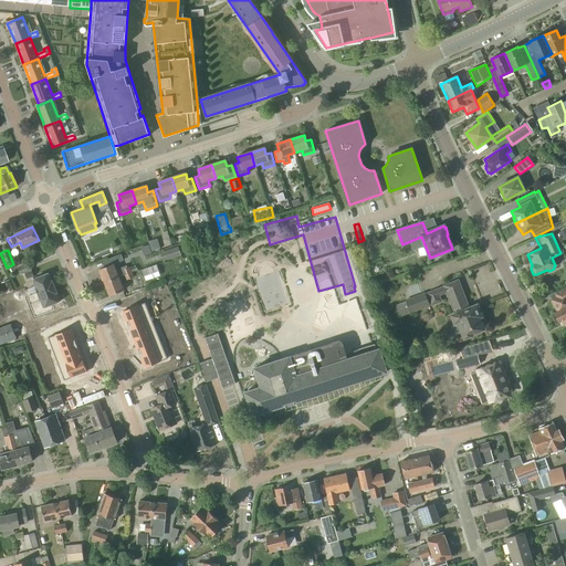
[(185,251),(166,257),(168,263),(187,258),(185,251)]
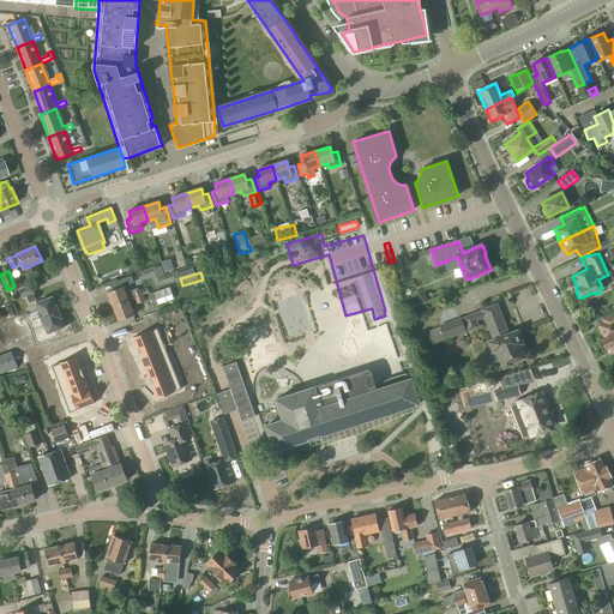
[(228,309),(242,304),(233,277),(218,282),(228,309)]
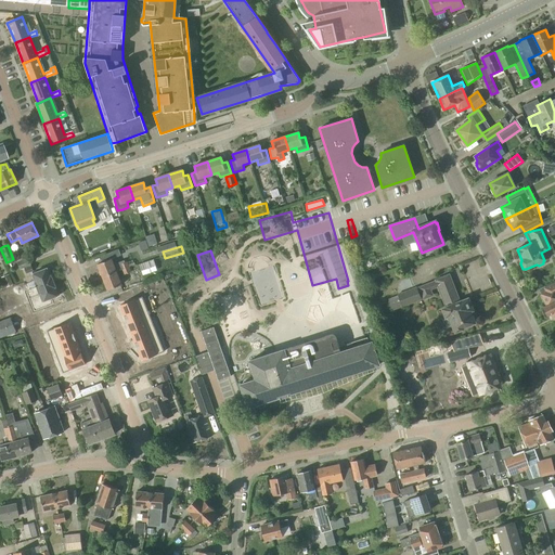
[(34,271),(30,262),(27,255),(24,256),(15,259),(20,270),(24,269),(26,274),(34,271)]
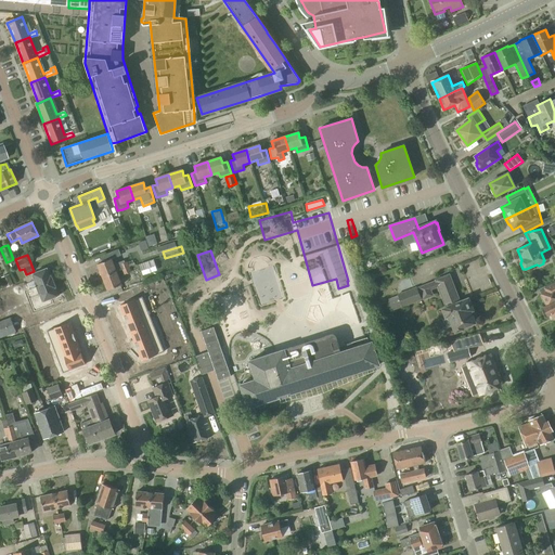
[(111,259),(102,262),(98,263),(102,276),(115,272),(116,272),(121,270),(129,267),(134,265),(133,260),(128,262),(127,262),(120,265),(120,262),(113,265),(111,260),(111,259)]
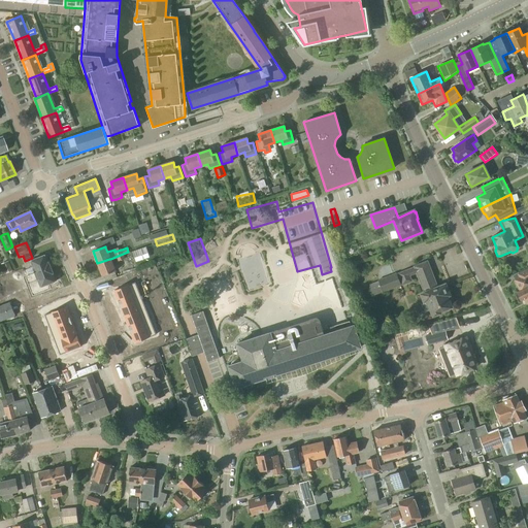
[(135,263),(150,258),(145,248),(132,252),(135,263)]
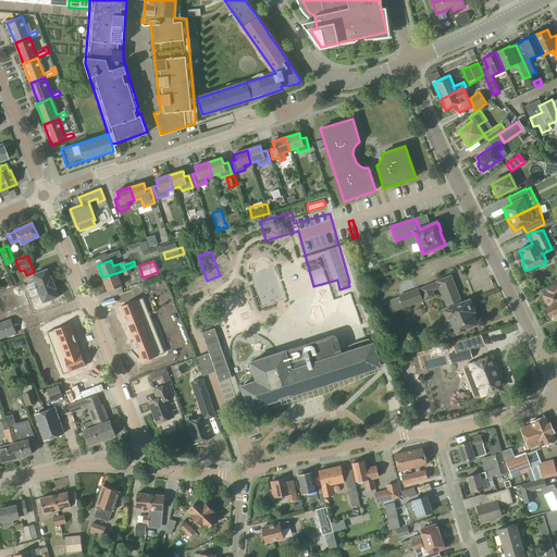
[(29,292),(53,283),(50,276),(52,274),(50,270),(48,270),(48,269),(32,275),(35,282),(27,285),(29,292)]
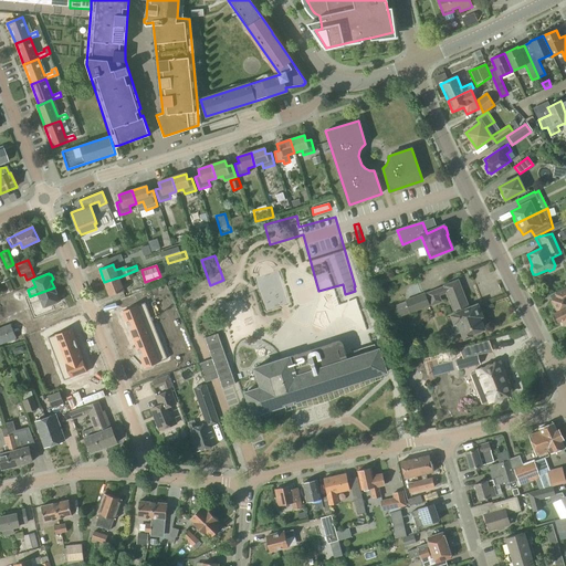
[(117,278),(104,282),(109,295),(123,291),(117,278)]
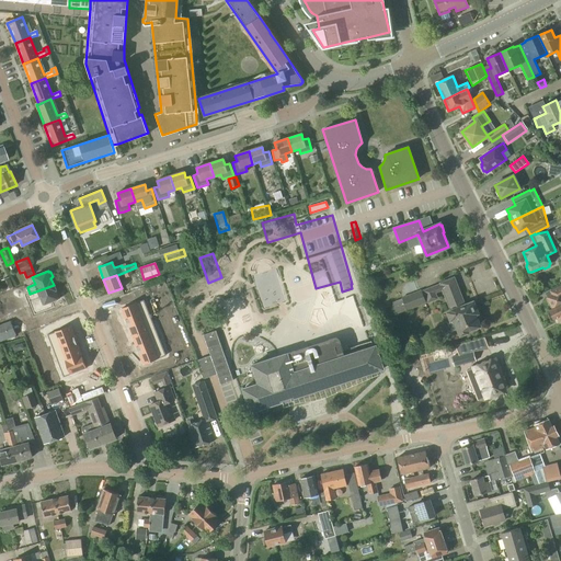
[(13,287),(9,277),(1,281),(4,290),(13,287)]
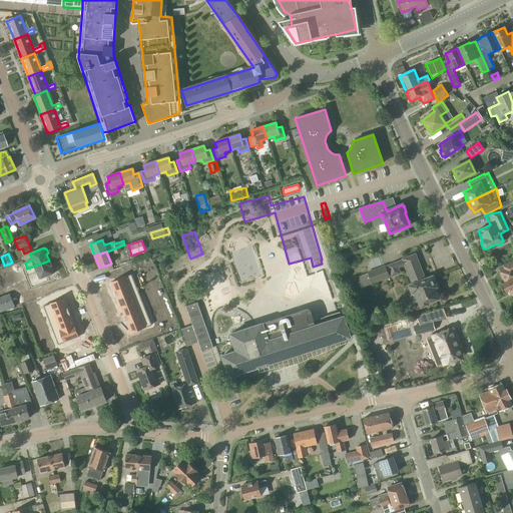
[(409,295),(402,297),(405,306),(418,301),(420,306),(421,308),(422,307),(422,308),(425,308),(426,306),(428,305),(427,304),(438,299),(434,289),(437,287),(432,277),(425,280),(415,254),(403,259),(403,260),(405,266),(413,285),(412,285),(409,287),(412,293),(414,292),(416,296),(414,296),(414,295),(410,296),(409,295)]
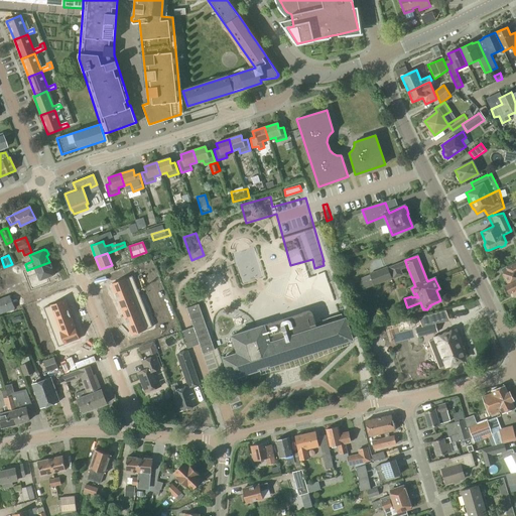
[(232,259),(218,261),(224,298),(238,296),(232,259)]
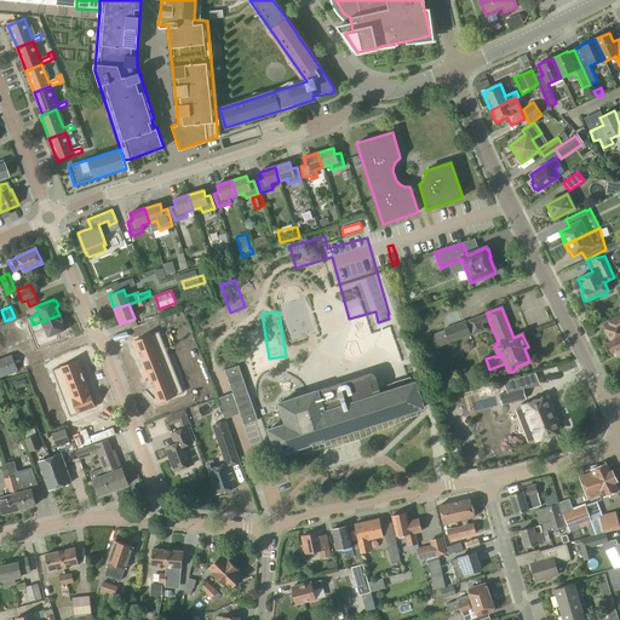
[(487,314),(466,321),(472,336),(484,331),(482,325),(489,321),(487,314)]
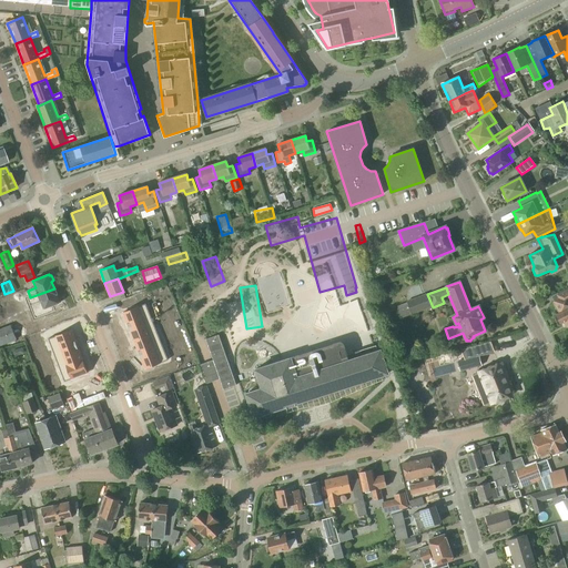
[(54,288),(30,297),(31,302),(39,298),(43,308),(59,302),(59,301),(61,300),(59,294),(57,295),(54,288)]
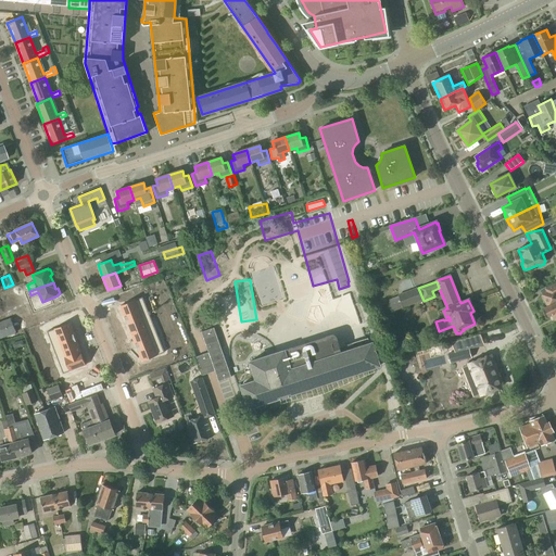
[(555,302),(555,282),(544,289),(547,293),(542,295),(547,307),(555,302)]
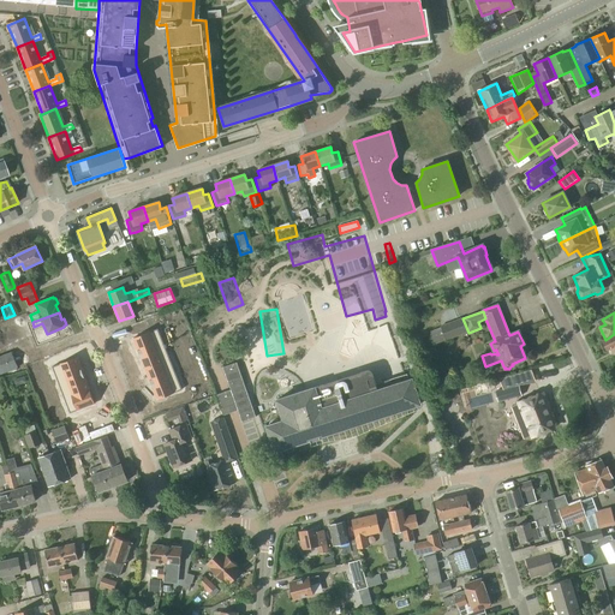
[(446,341),(467,333),(461,318),(440,327),(441,328),(429,332),(434,345),(446,341)]
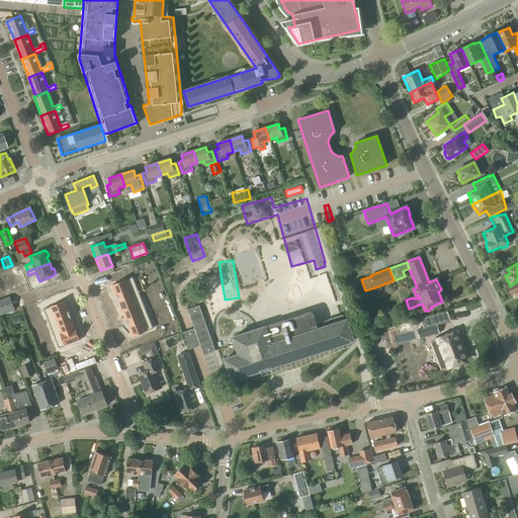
[(254,279),(264,308),(284,300),(274,272),(254,279)]
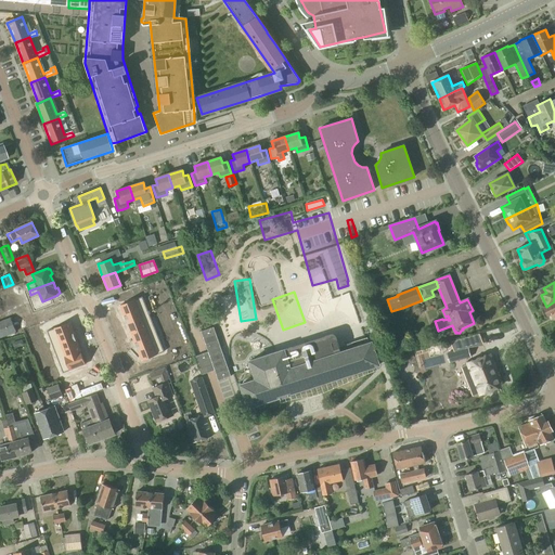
[(142,295),(119,304),(125,318),(149,309),(142,295)]
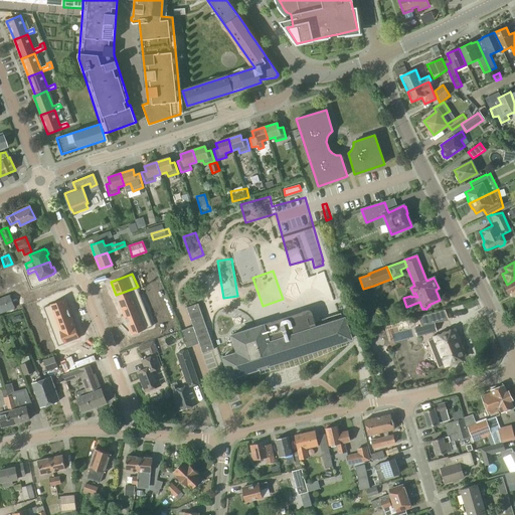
[(514,280),(507,285),(504,287),(508,294),(511,293),(514,297),(514,296),(514,280)]
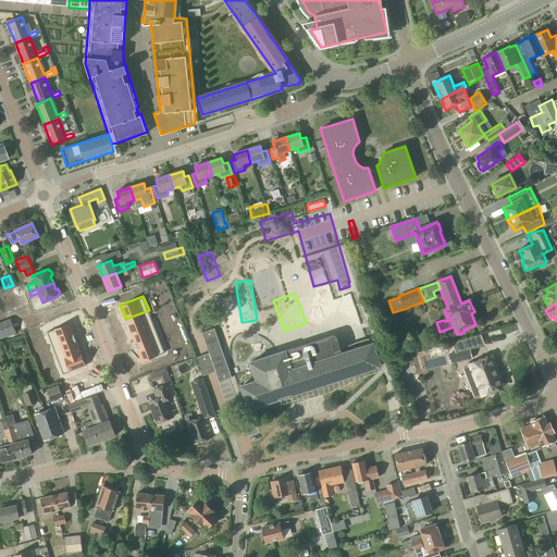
[(149,310),(125,319),(131,333),(155,324),(149,310)]
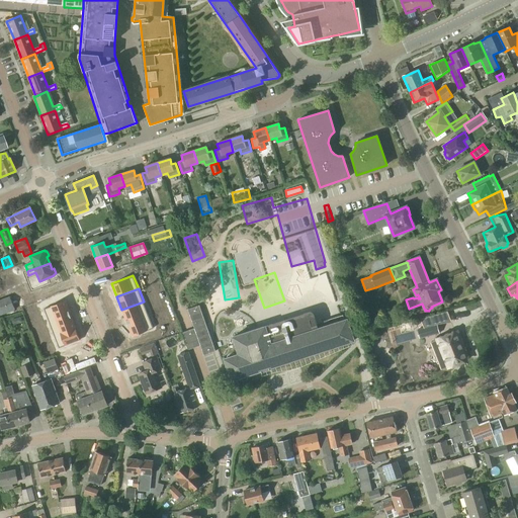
[(0,316),(15,310),(9,297),(0,300),(0,316)]
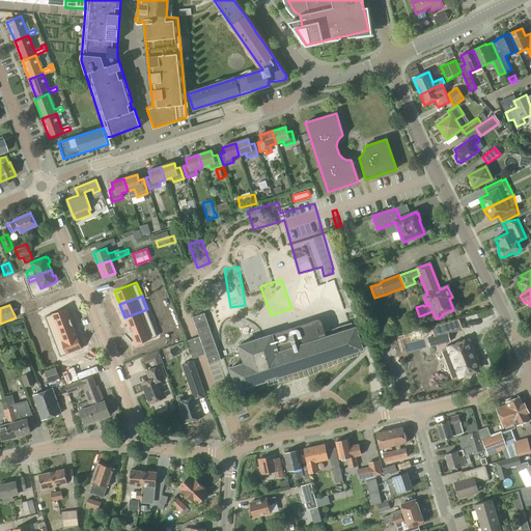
[(67,306),(45,314),(50,328),(73,320),(67,306)]
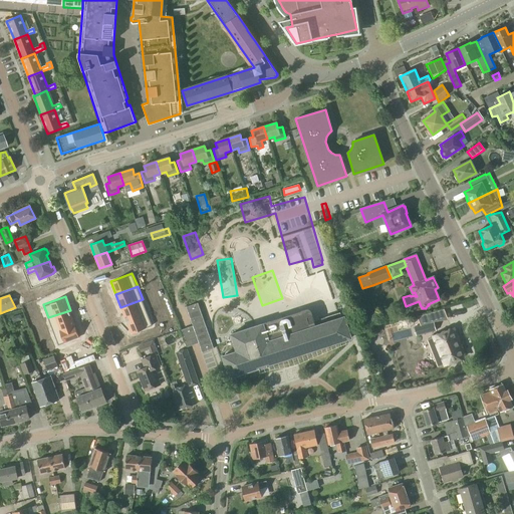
[(143,299),(120,307),(125,320),(148,311),(143,299)]
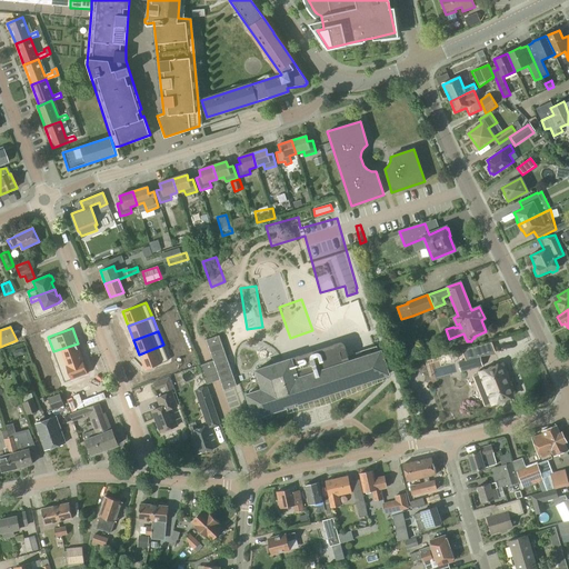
[(78,343),(53,351),(59,366),(82,357),(78,343)]
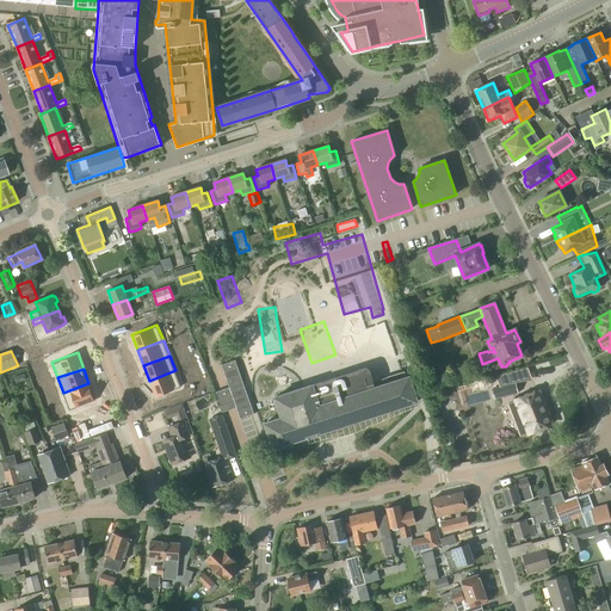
[(275,397),(282,418),(265,423),(273,449),(308,437),(309,439),(319,437),(319,434),(418,402),(413,389),(409,376),(406,377),(405,372),(374,382),(369,370),(368,369),(366,369),(365,369),(364,369),(363,369),(362,369),(362,370),(283,395),(282,395),(275,397)]
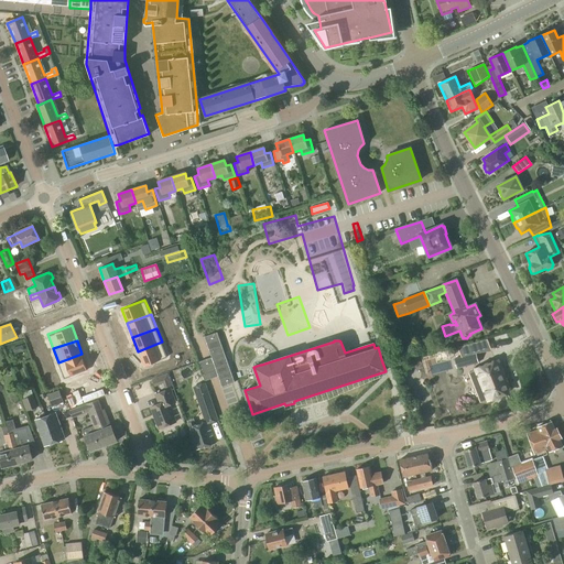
[(162,342),(138,351),(143,366),(167,357),(162,342)]
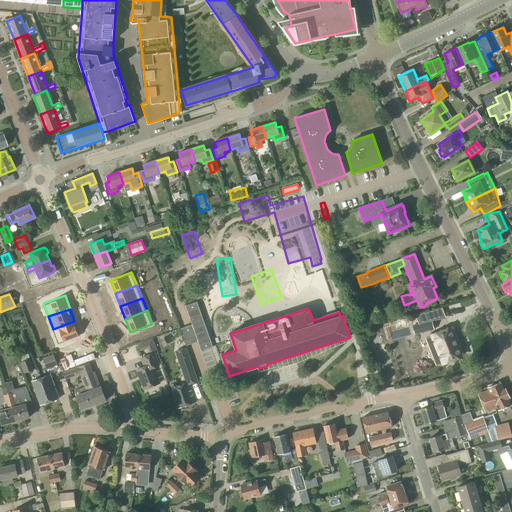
[(424,323),(412,326),(415,335),(434,330),(432,322),(438,321),(436,313),(422,316),(424,323)]
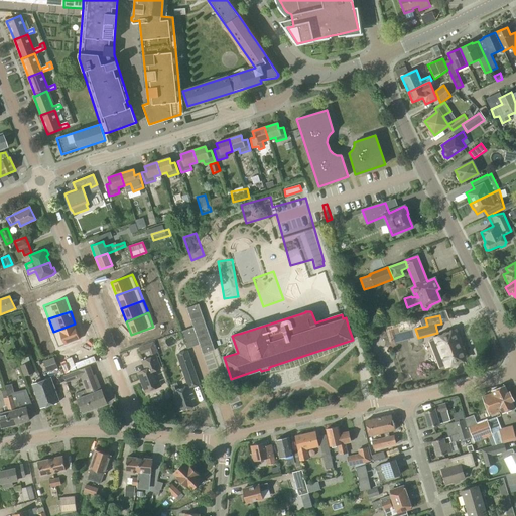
[(75,324),(53,332),(58,345),(80,338),(75,324)]
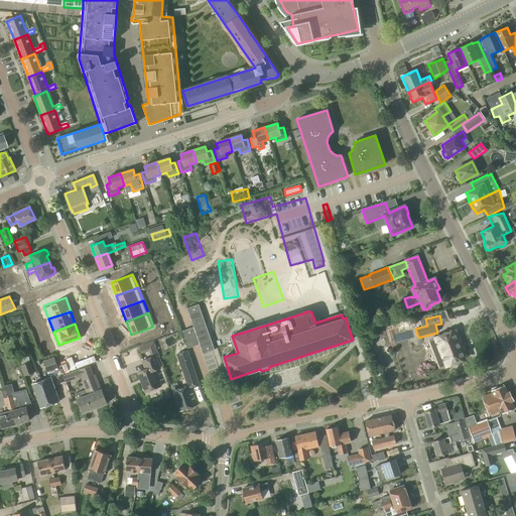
[(171,334),(178,331),(175,324),(168,327),(171,334)]
